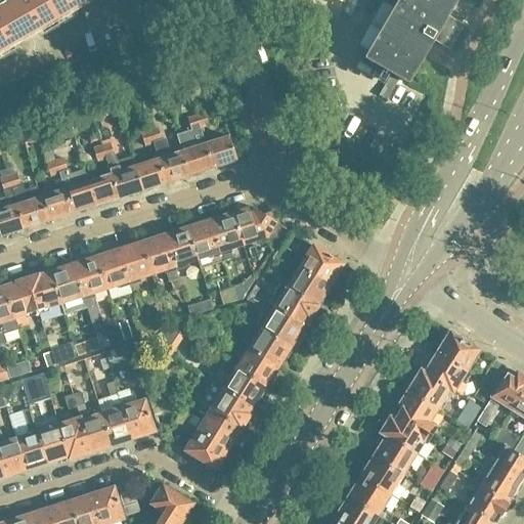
[(26,38),(88,2),(86,0),(14,0),(7,5),(26,38)]
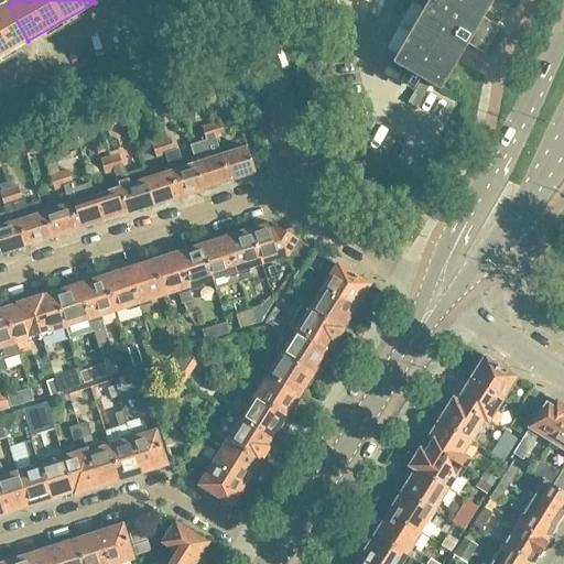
[(456,61),(465,45),(466,44),(484,54),(489,45),(491,47),(494,43),(496,39),(494,38),(499,29),(481,18),(483,15),(491,1),(491,0),(431,0),(429,4),(420,19),(411,34),(402,49),(394,63),(393,62),(392,64),(420,80),(405,105),(414,110),(429,86),(438,91),(440,90),(440,89),(441,87),(447,76),(456,61)]
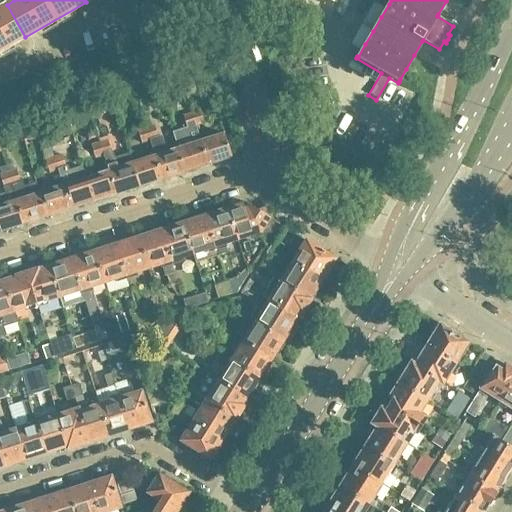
[(0,51),(25,37),(7,5),(0,8),(0,51)]
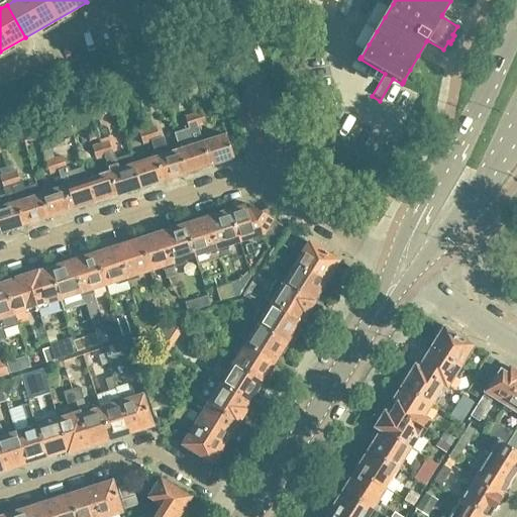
[(200,113),(193,115),(197,128),(204,125),(200,113)]
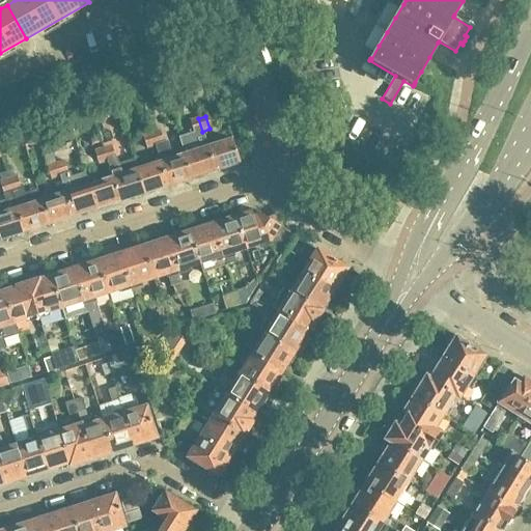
[(193,135),(202,132),(198,118),(189,121),(193,135)]
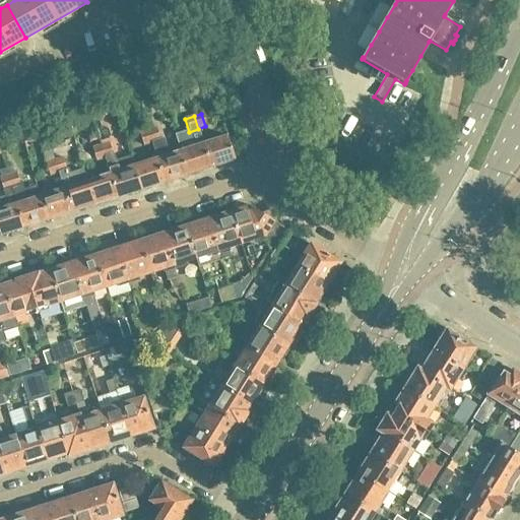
[(160,138),(156,126),(146,129),(147,131),(150,141),(160,138)]
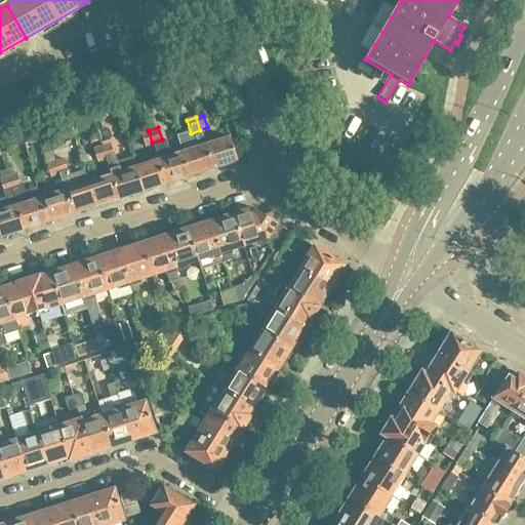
[(152,143),(149,132),(139,135),(144,148),(153,146),(152,143)]
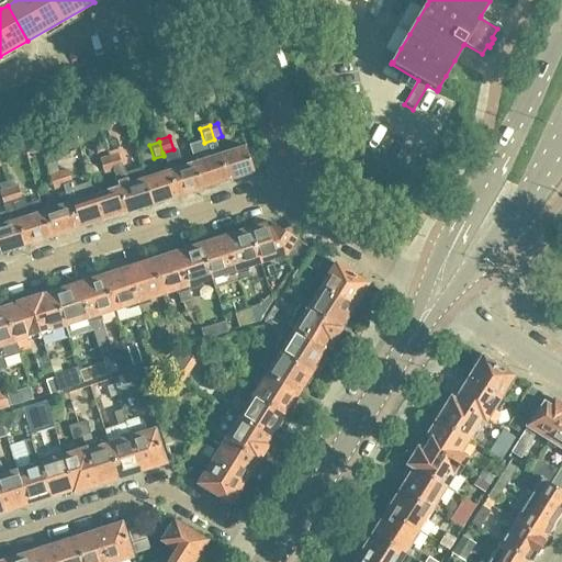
[(254,173),(245,148),(228,153),(227,148),(217,152),(227,182),(254,173)]
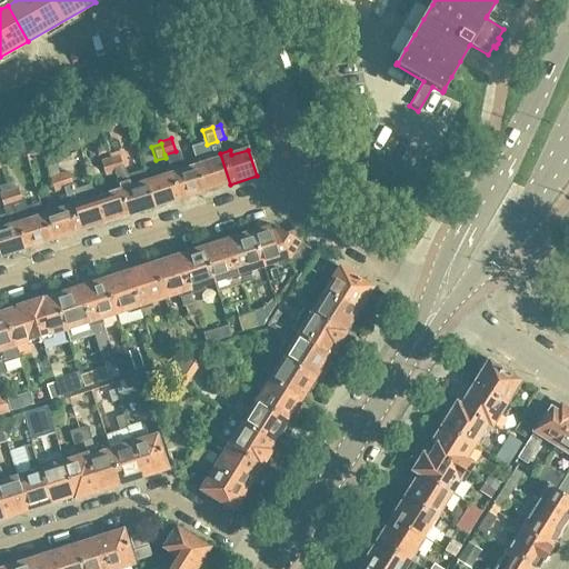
[(230,185),(220,153),(210,157),(212,162),(197,167),(205,192),(230,185)]
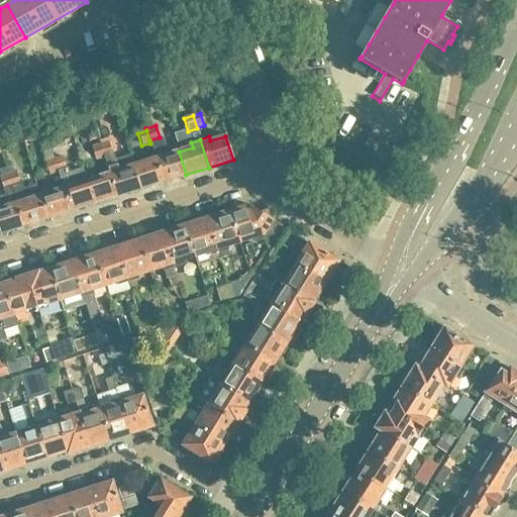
[(93,205),(86,182),(83,170),(68,175),(66,170),(65,170),(61,159),(55,160),(49,142),(47,143),(58,173),(61,185),(70,212),(93,205)]
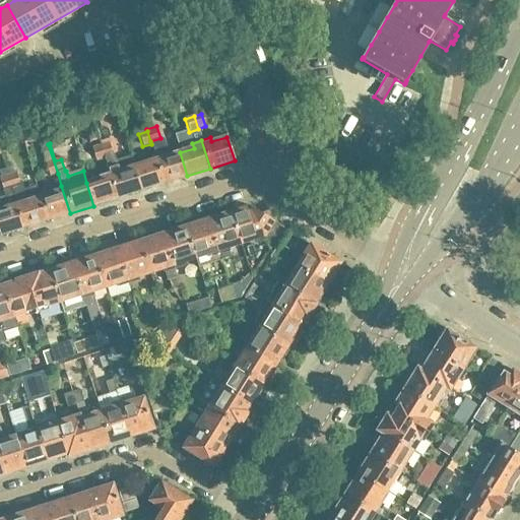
[(58,174),(48,144),(41,146),(46,164),(46,165),(50,177),(58,174)]
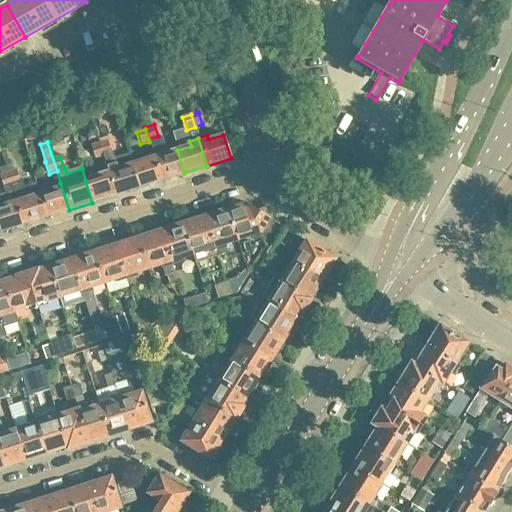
[(106,142),(99,144),(103,156),(110,154),(106,142)]
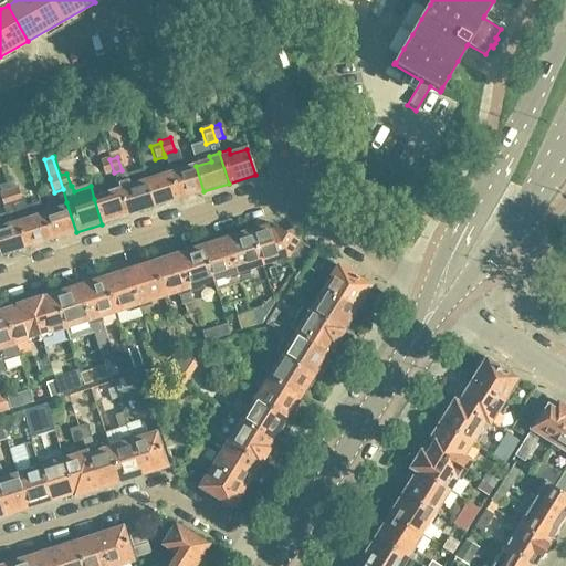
[(105,176),(114,173),(109,159),(101,163),(105,176)]
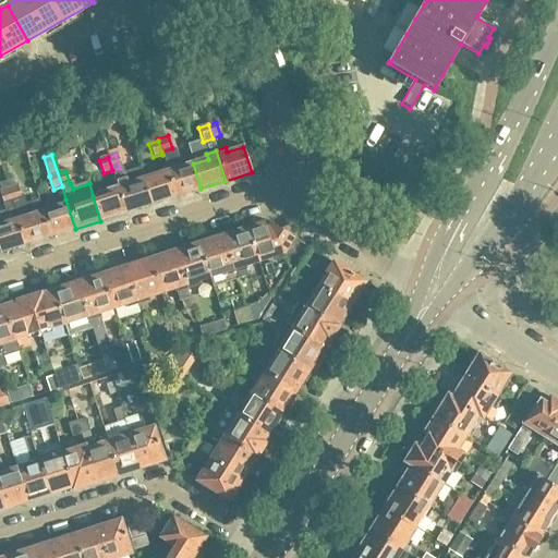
[(178,169),(176,164),(166,167),(176,196),(201,189),(193,164),(178,169)]
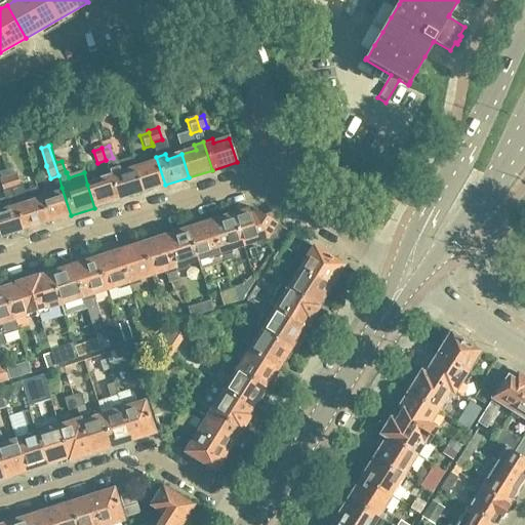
[(165,185),(156,157),(146,160),(148,165),(136,168),(132,157),(130,158),(142,193),(165,185)]
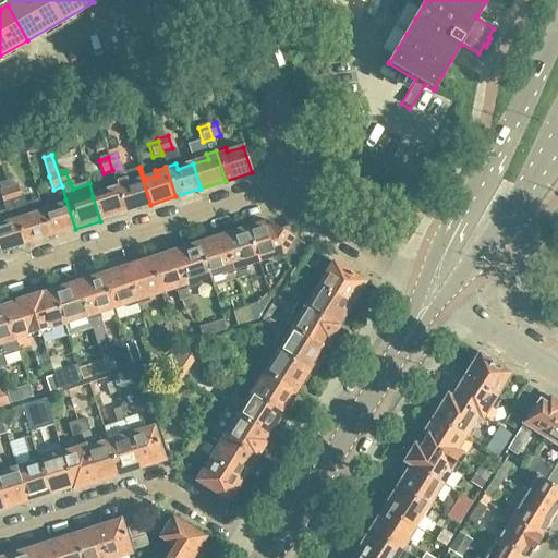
[(150,205),(138,168),(124,172),(126,179),(116,183),(125,213),(150,205)]
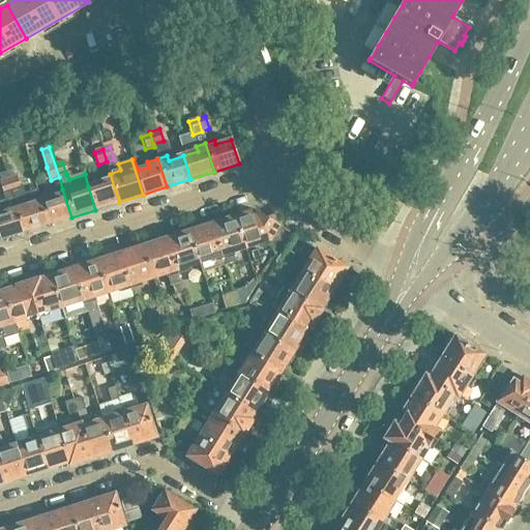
[(24,233),(4,171),(0,172),(0,183),(5,200),(0,201),(0,239),(0,240),(24,233)]
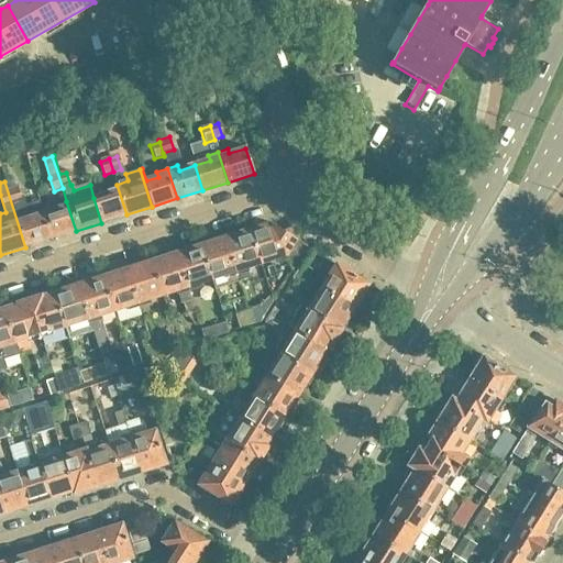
[(51,240),(43,214),(39,201),(26,205),(24,198),(20,199),(15,186),(9,188),(7,181),(4,181),(25,247),(51,240)]
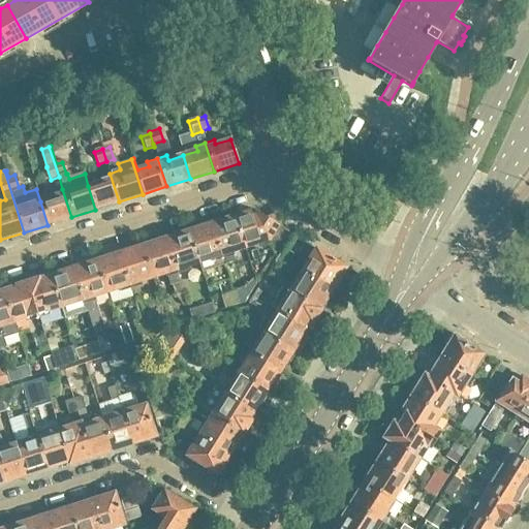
[(119,201),(110,174),(101,176),(102,181),(88,186),(95,210),(119,201)]
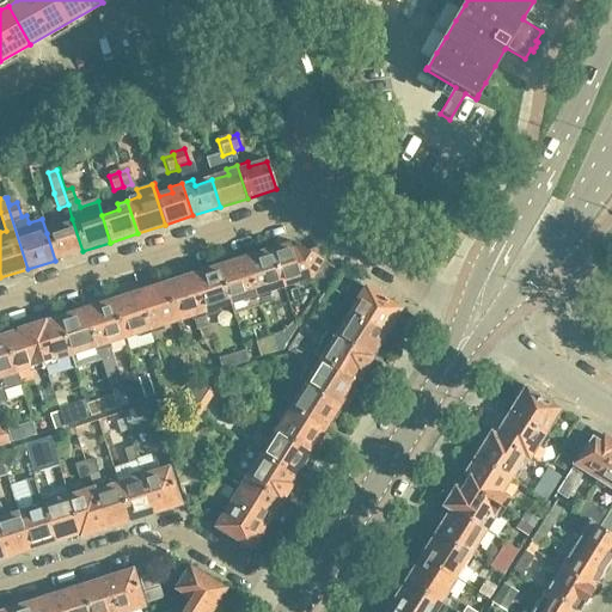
[(83,251),(72,219),(60,222),(62,228),(47,233),(55,261),(83,251)]
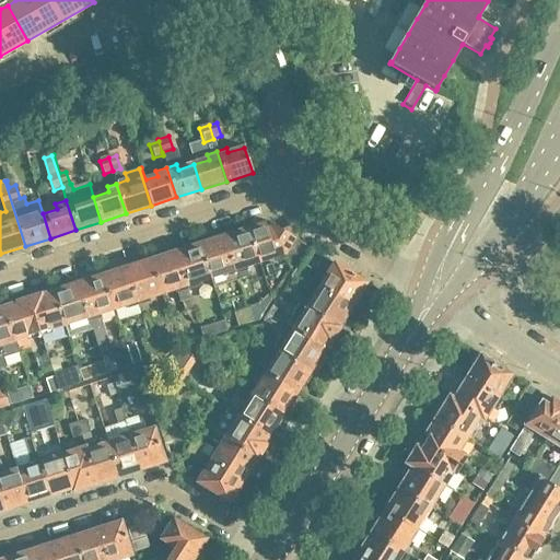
[(305,246),(268,223),(249,230),(260,264),(283,256),(288,249),(292,252),(288,258),(290,265),(292,267),(305,246)]
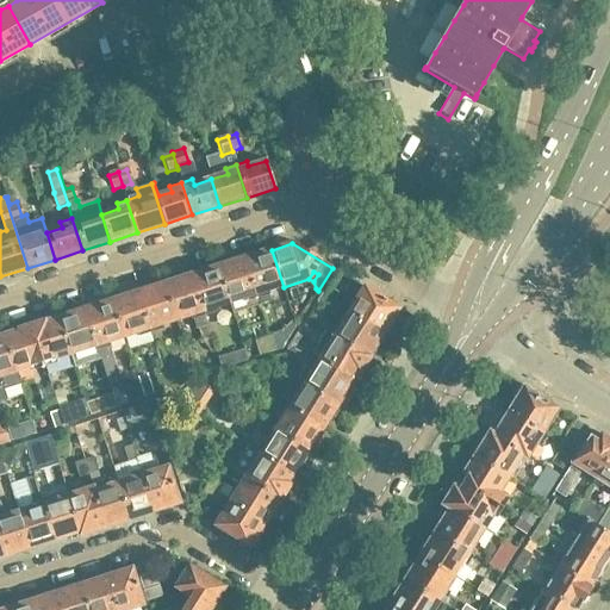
[(284,287),(272,250),(244,259),(256,296),(284,287)]
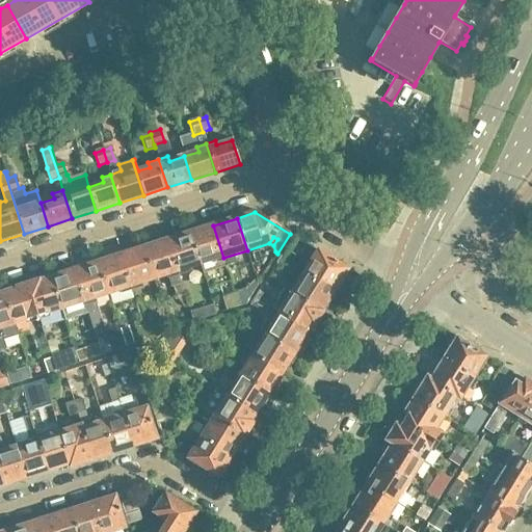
[(223,258),(213,225),(190,233),(201,265),(223,258)]
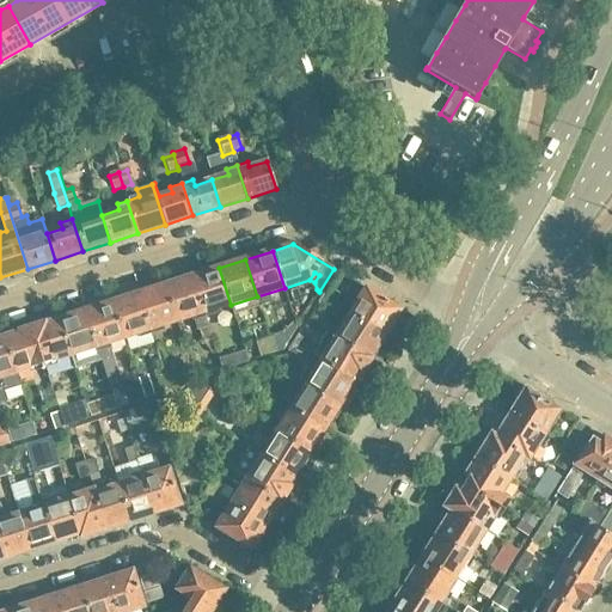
[(231,305),(219,268),(193,276),(204,313),(231,305)]
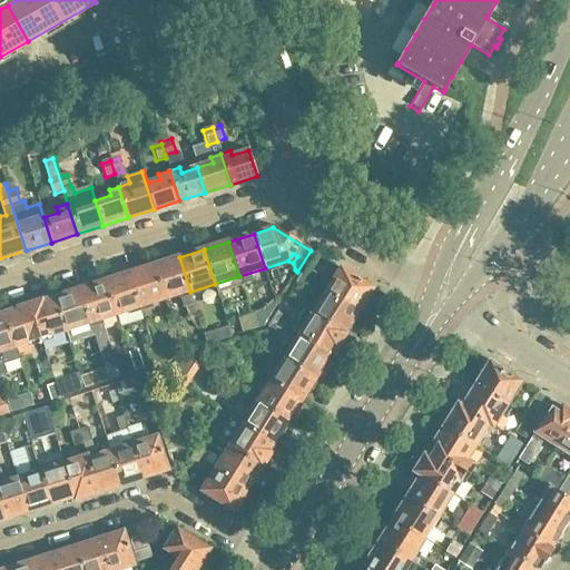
[(190,292),(179,257),(154,266),(165,301),(180,295),(184,307),(185,306),(189,318),(197,316),(190,292)]
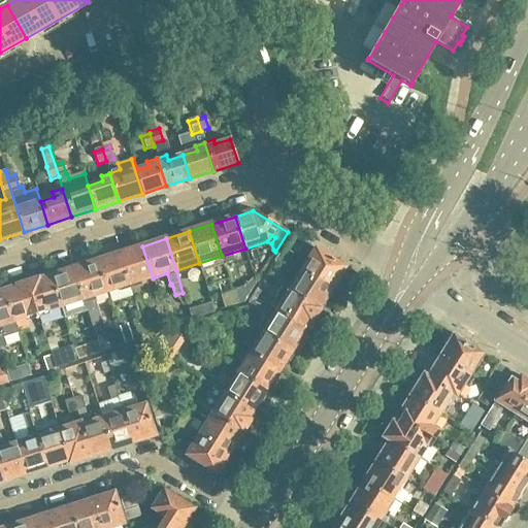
[(153,278),(142,246),(120,254),(130,286),(153,278)]
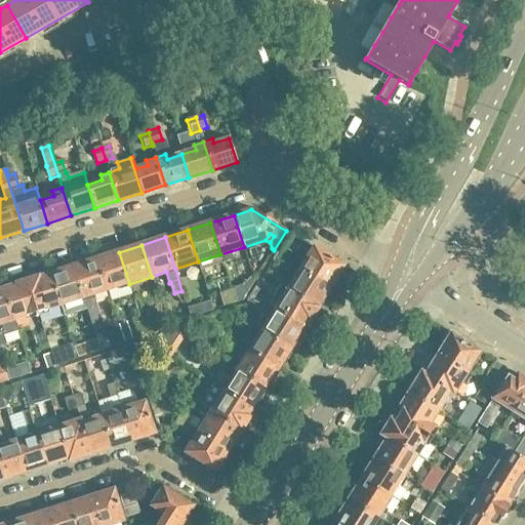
[(287,259),(291,253),(281,246),(277,253),(287,259)]
